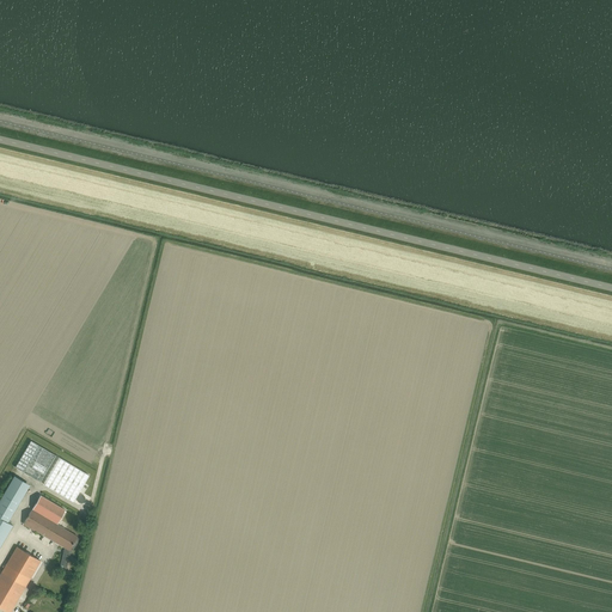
[(41,483),(56,456),(31,441),(16,467),(41,483)]
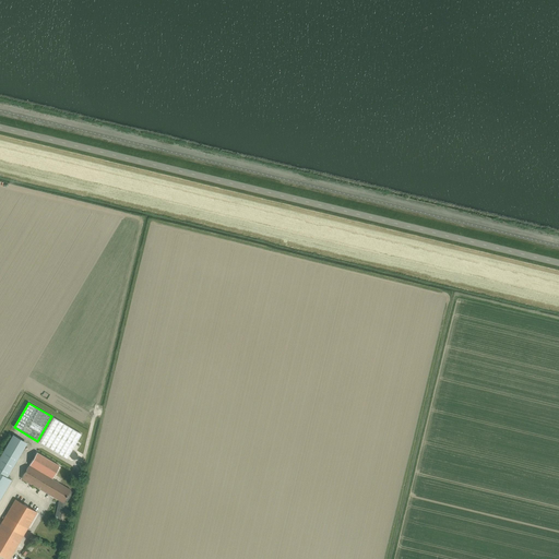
[(39,442),(67,459),(81,433),(54,417),(39,442)]
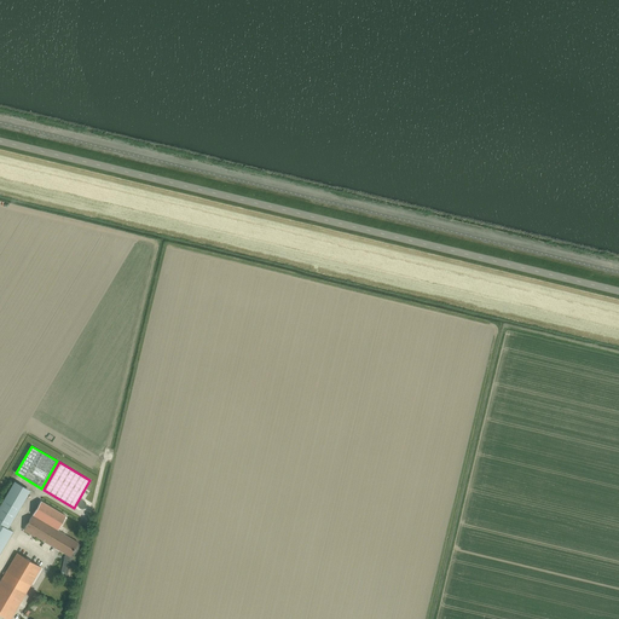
[(0,505),(0,553),(13,531),(7,528),(30,491),(15,481),(0,505)]
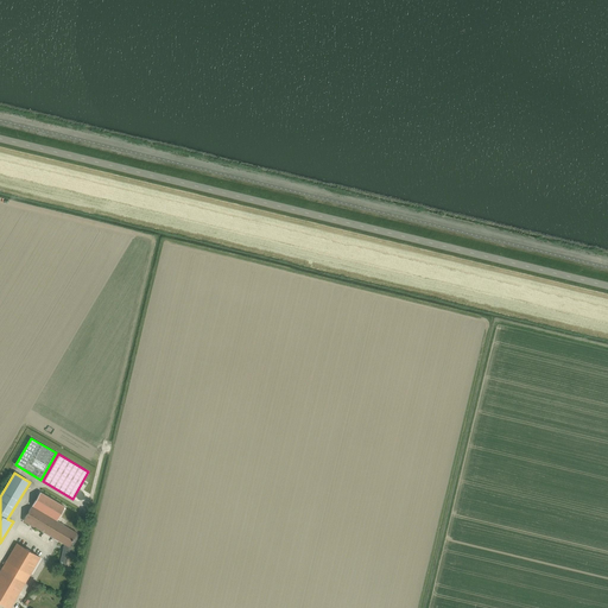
[(32,507),(57,521),(65,507),(40,493),(32,506),(32,507)]
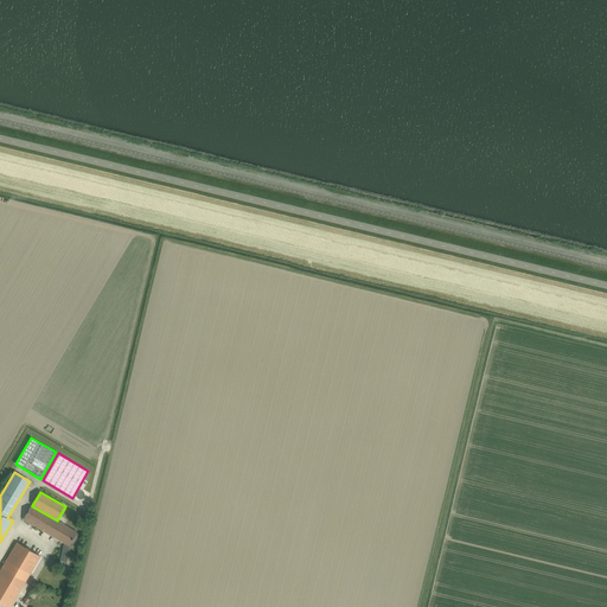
[(77,532),(57,521),(32,506),(24,521),(31,524),(64,543),(59,564),(65,566),(69,550),(78,535),(76,534),(77,532)]
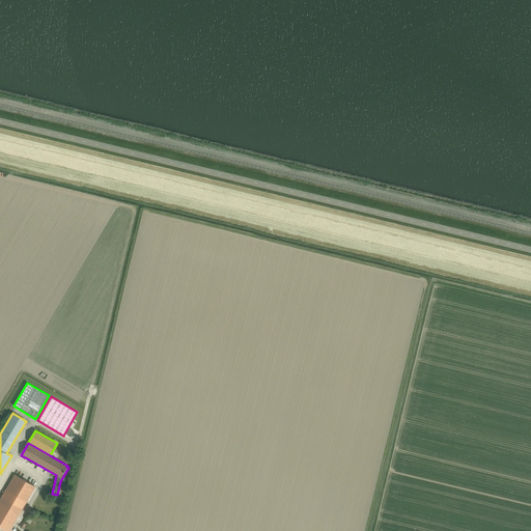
[(16,454),(11,462),(23,468),(27,460),(16,454)]
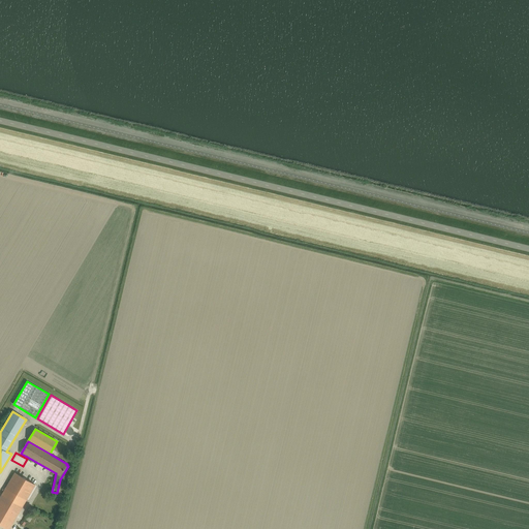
[(0,524),(6,528),(8,528),(36,486),(14,473),(0,497),(0,524)]
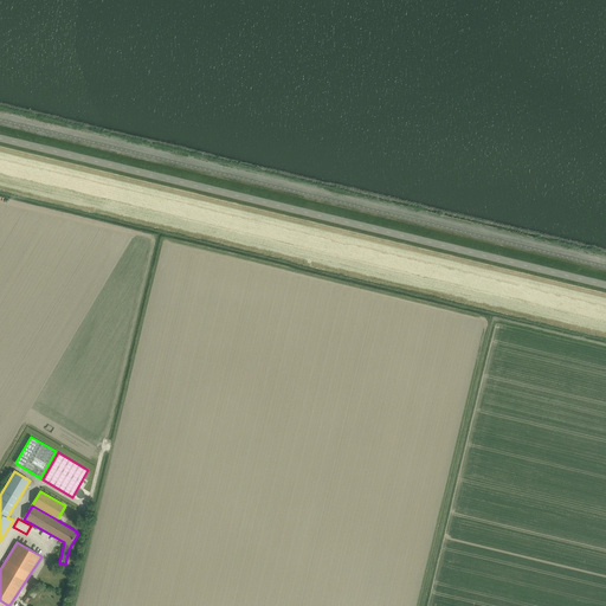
All buildings are outlined.
